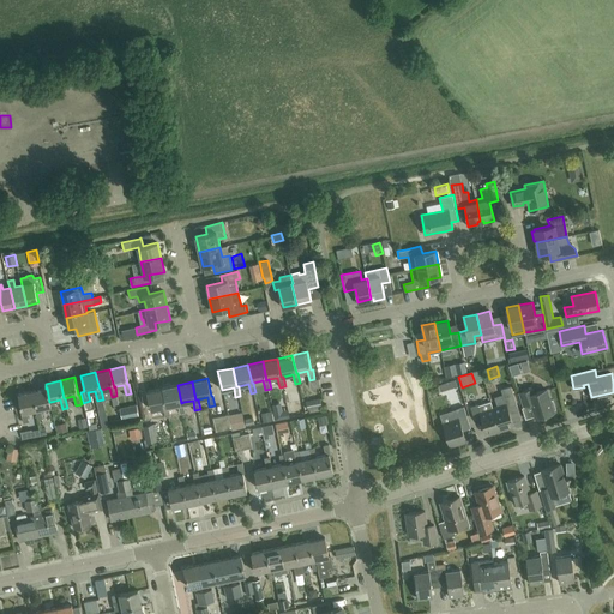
[(178,385),(162,387),(167,405),(168,405),(178,403),(180,414),(186,413),(184,402),(181,403),(178,385)]
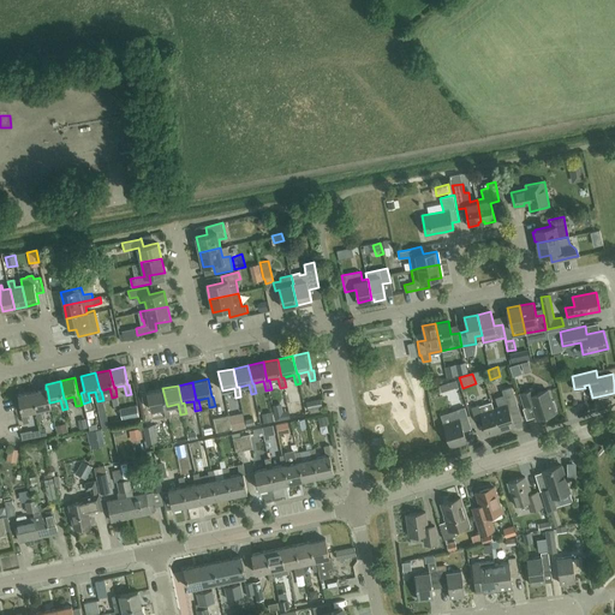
[(518,407),(512,387),(502,389),(506,405),(494,408),(501,430),(514,427),(509,410),(518,407)]
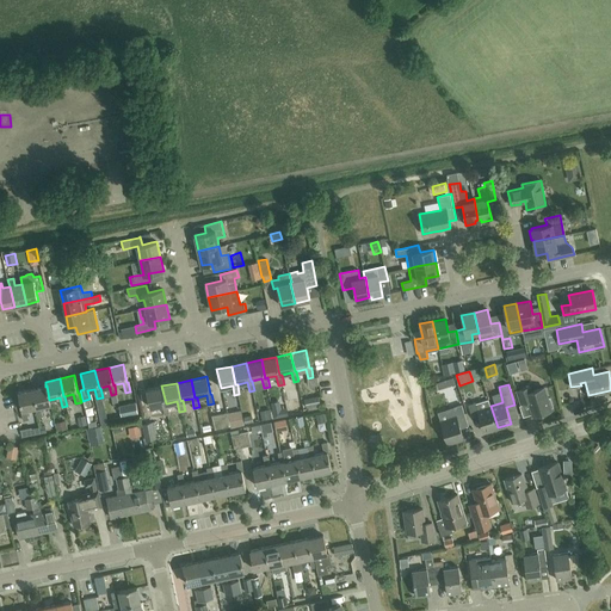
[(51,403),(50,400),(49,400),(47,386),(45,387),(32,389),(36,407),(35,408),(37,417),(43,415),(41,406),(51,403)]
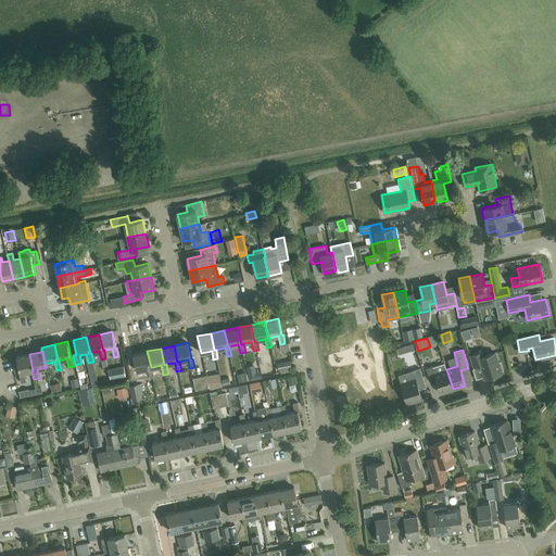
[(151,367),(147,351),(134,354),(137,370),(148,368),(150,377),(154,376),(152,367),(151,367)]
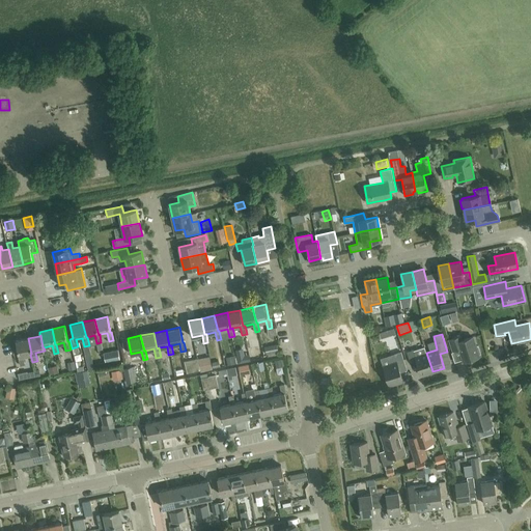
[(449,340),(453,351),(459,348),(463,360),(464,362),(479,357),(478,354),(480,354),(477,345),(476,346),(473,337),(462,340),(460,336),(449,340)]
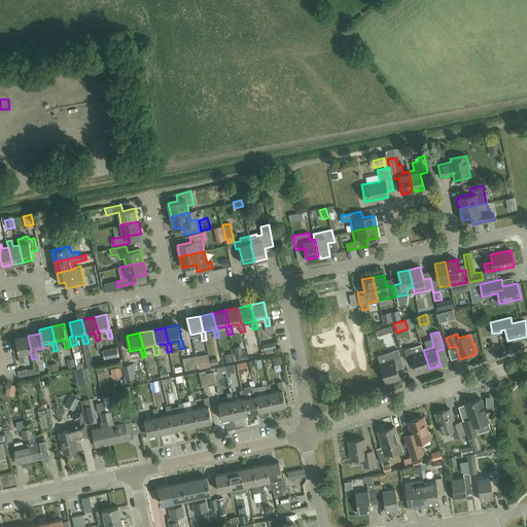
[(31,351),(28,336),(15,339),(19,353),(18,354),(20,362),(25,361),(23,353),(30,352),(31,351)]
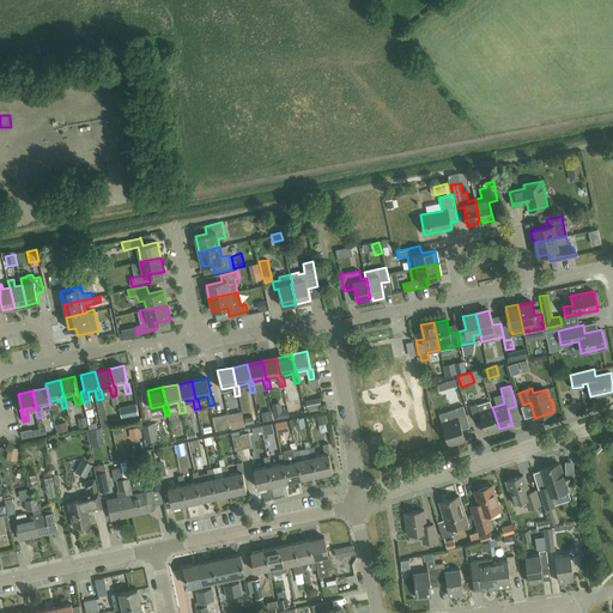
[(104,394),(110,413),(115,412),(109,393),(104,394)]
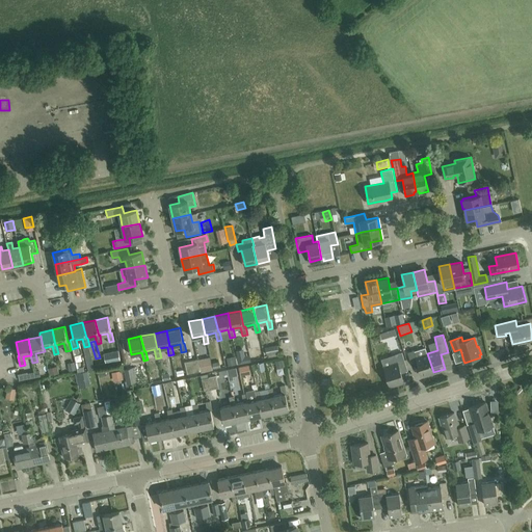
[(277,345),(265,347),(267,355),(268,354),(269,357),(280,355),(277,345)]
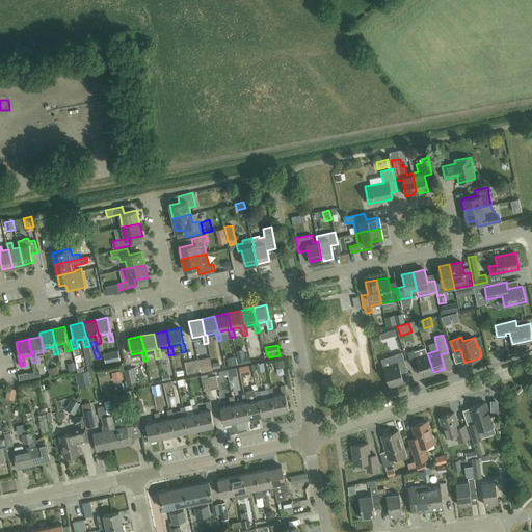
[(407,352),(411,364),(418,362),(422,376),(433,372),(427,353),(425,348),(415,351),(414,350),(407,352)]
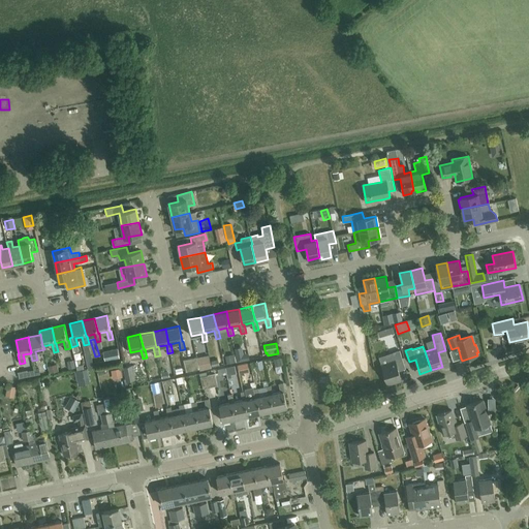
[(111,349),(112,358),(119,356),(118,348),(111,349)]
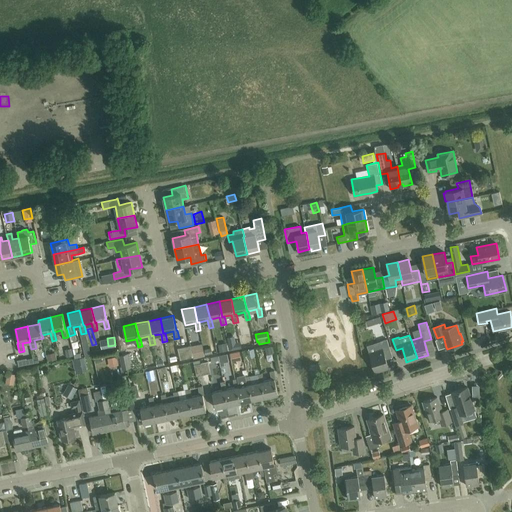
[(384,353),(391,351),(387,339),(380,341),(382,349),(369,353),(375,372),(388,367),(384,353)]
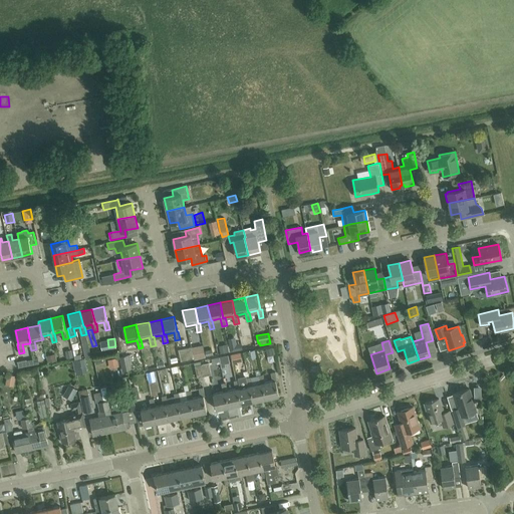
[(219,345),(220,353),(229,351),(227,344),(219,345)]
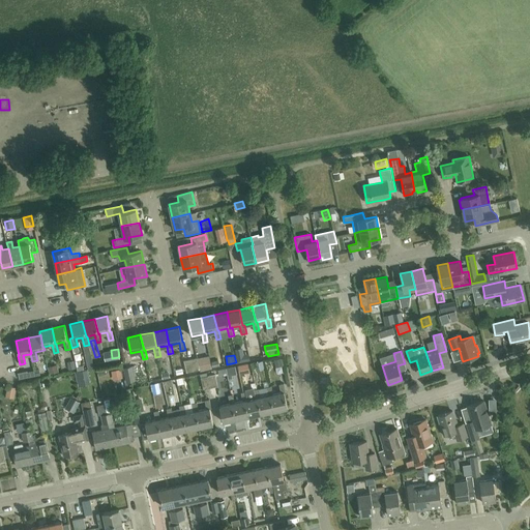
[(190,358),(193,371),(200,369),(198,357),(190,358)]
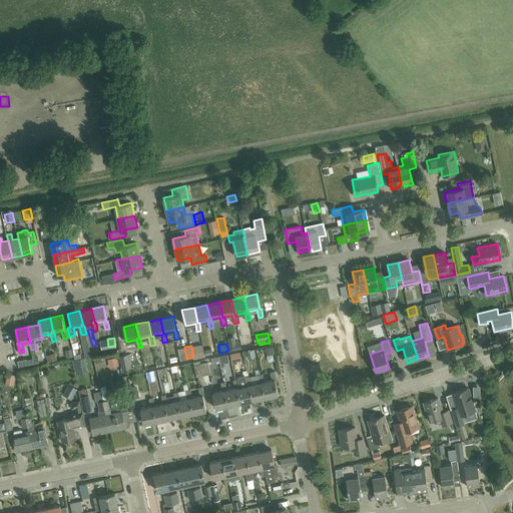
[(179,360),(186,359),(184,347),(177,348),(179,360)]
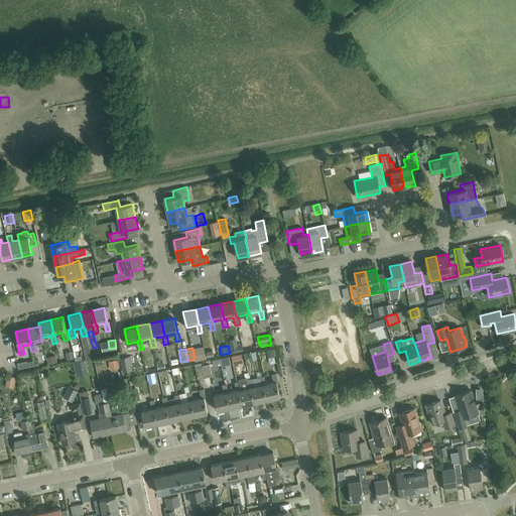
[(267,351),(269,358),(275,357),(273,349),(267,351)]
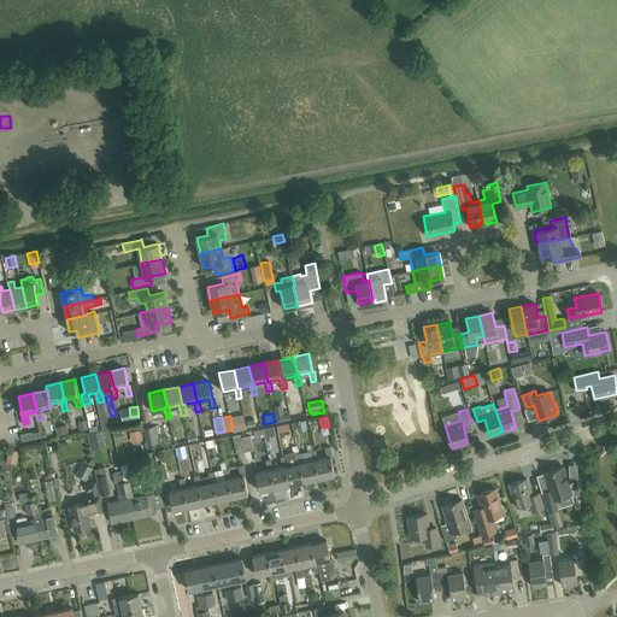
[(281,436),(291,434),(289,423),(278,425),(281,436)]
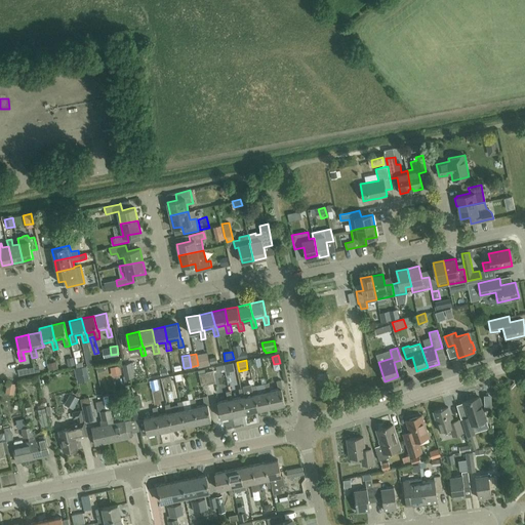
[(125,378),(134,376),(131,362),(122,364),(125,378)]
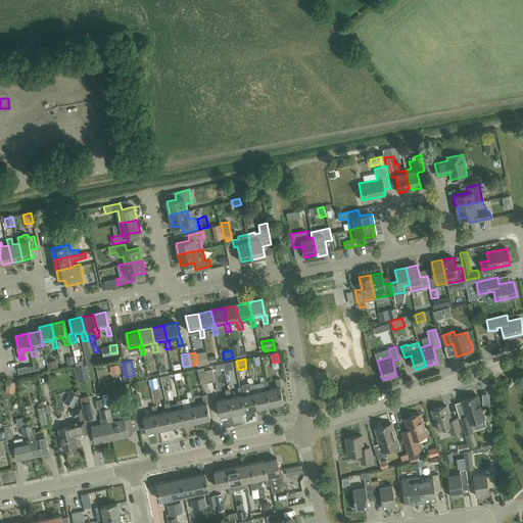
[(109,367),(111,375),(121,373),(120,365),(109,367)]
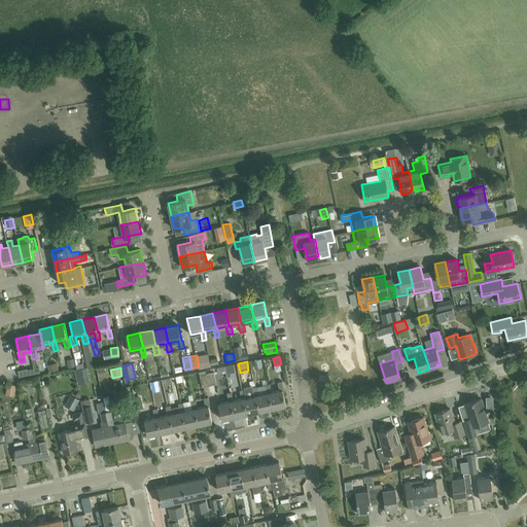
[(75,371),(77,380),(89,378),(86,369),(75,371)]
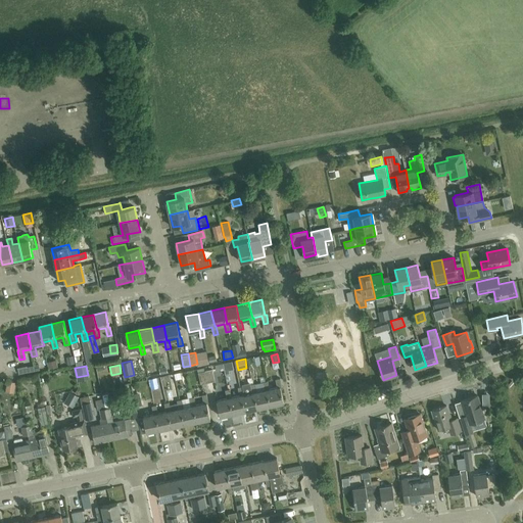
[(204,370),(207,382),(215,380),(211,369),(204,370)]
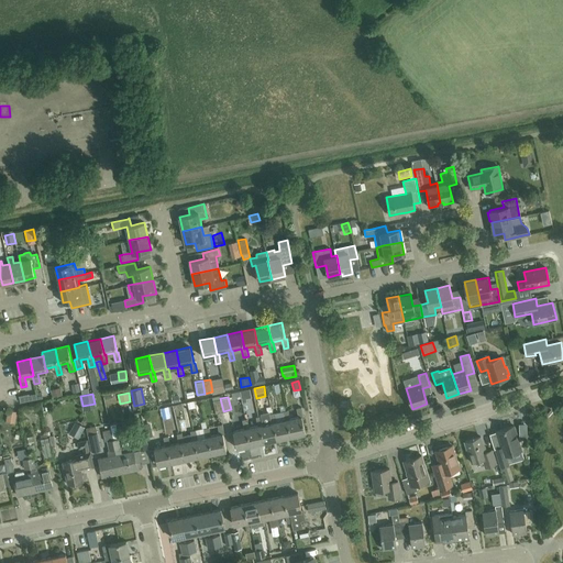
[(216,412),(223,411),(220,398),(213,400),(216,412)]
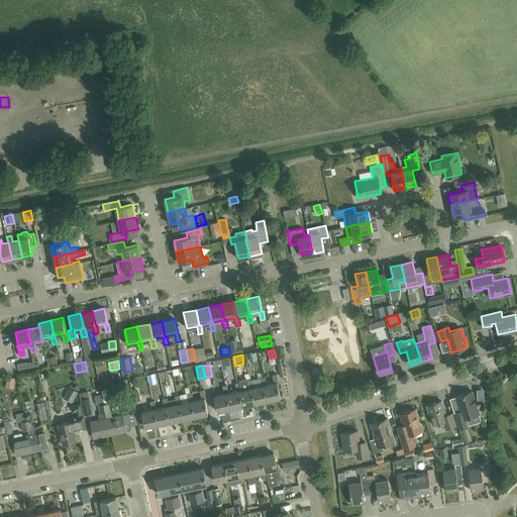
[(265,386),(268,401),(281,398),(278,384),(279,384),(277,375),(272,376),(274,384),(266,385),(265,386)]
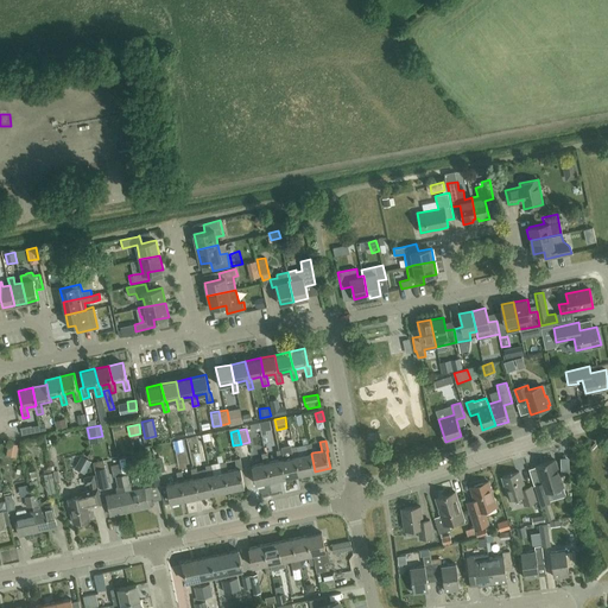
[(8,443),(6,455),(17,457),(18,444),(8,443)]
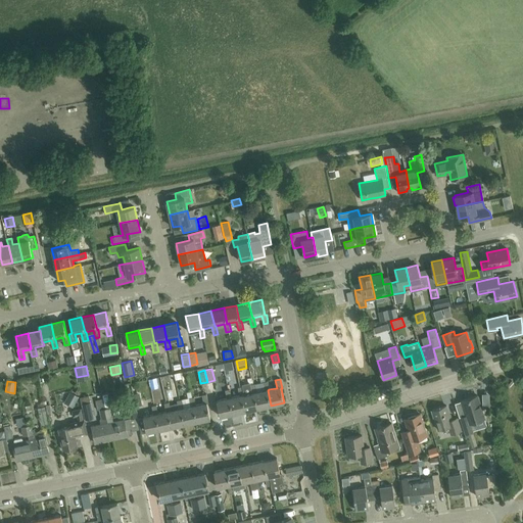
[(268,390),(269,389),(268,382),(263,383),(265,390),(256,392),(254,392),(258,408),(271,406),(268,390)]
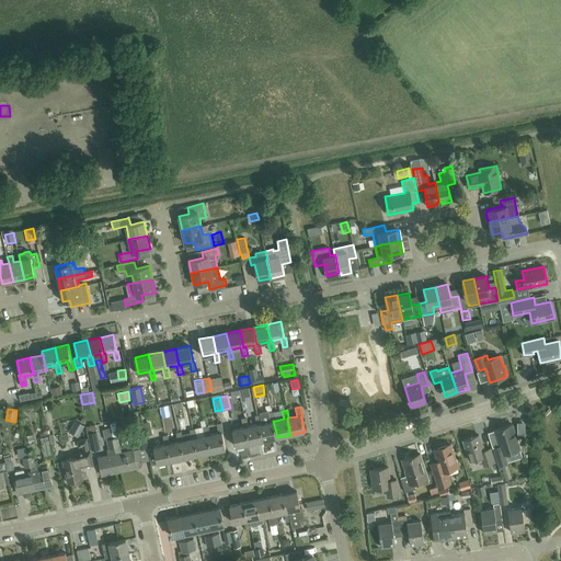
[(273,421),(275,421),(273,412),(267,413),(270,422),(261,424),(260,424),(263,441),(277,437),(273,421)]
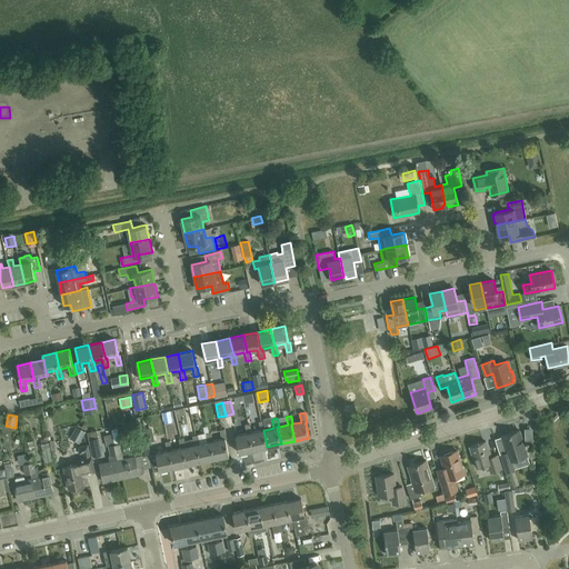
[(263,430),(265,430),(262,421),(258,422),(259,431),(251,432),(250,433),(253,450),(267,447),(263,430)]
